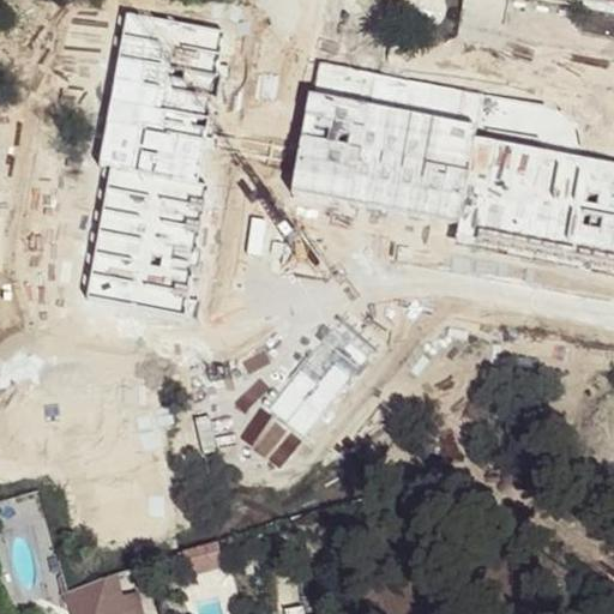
[(613,0),(535,0),(613,13),(613,0)]
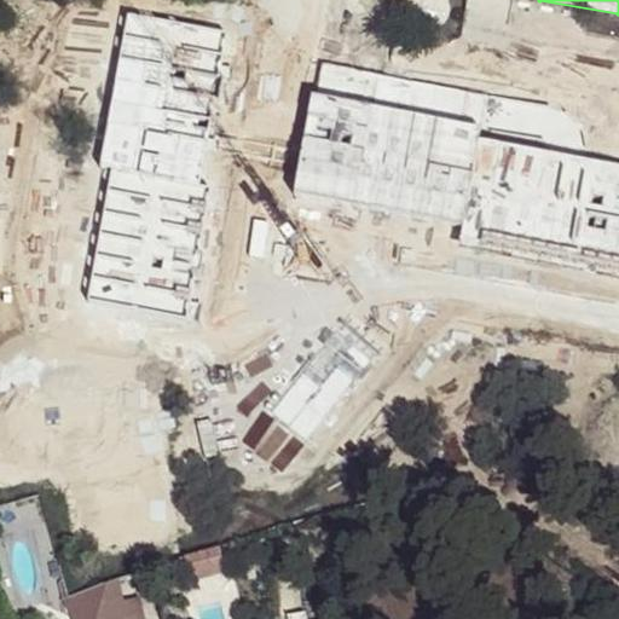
[(30,497),(64,559),(163,513),(131,453),(30,497)]
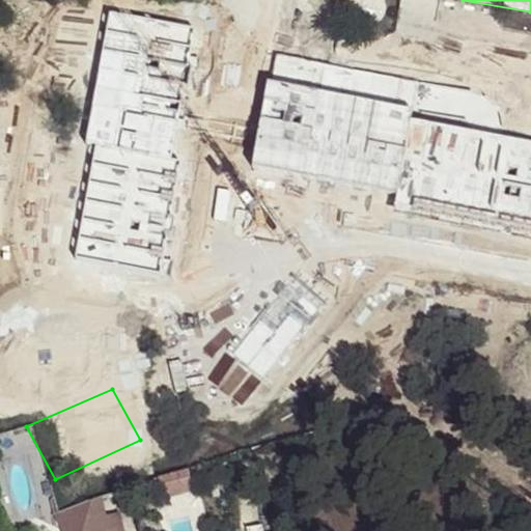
[(188,469),(159,479),(162,487),(166,500),(196,490),(188,469)]
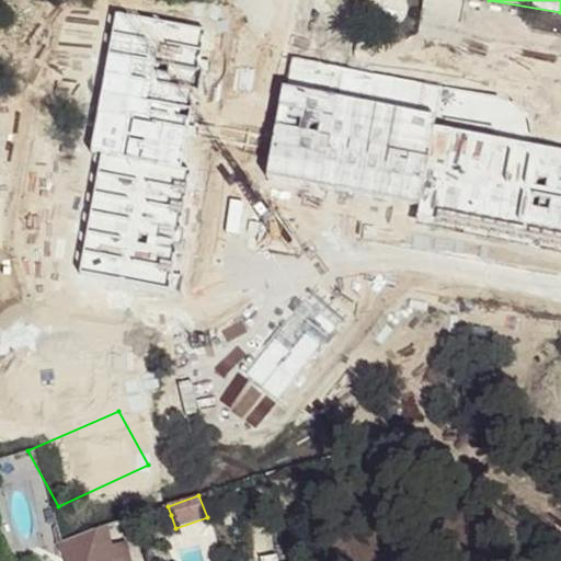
[(171,515),(168,506),(161,507),(164,517),(171,515)]
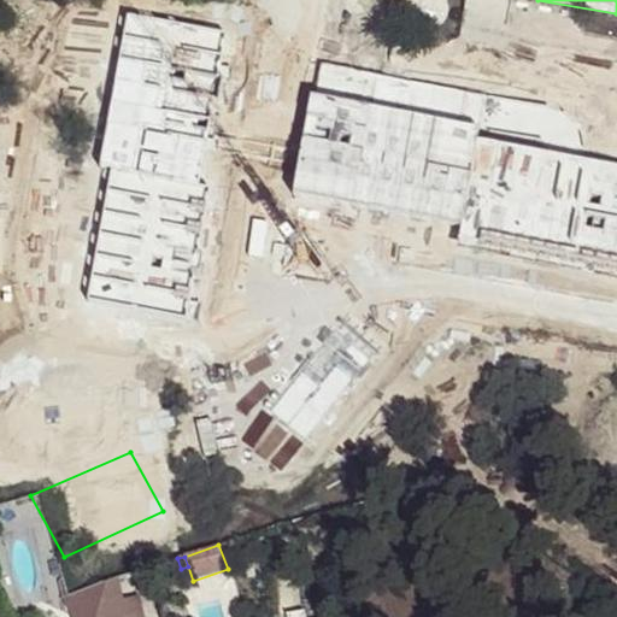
[(106,585),(111,605),(107,616),(141,616),(137,599),(123,603),(118,581),(106,585)]
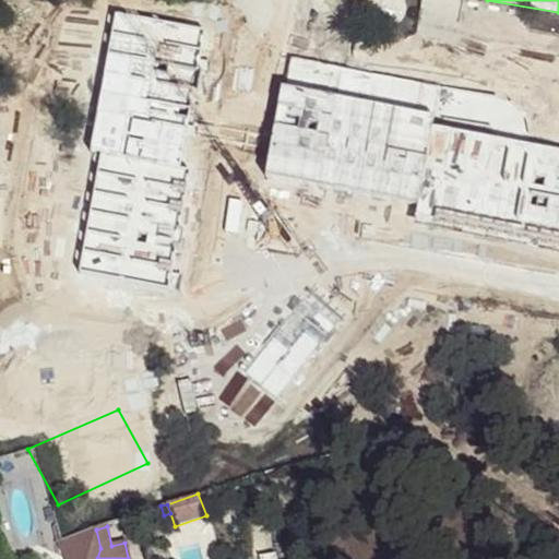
[(97,558),(100,548),(96,530),(58,544),(64,558),(97,558)]
